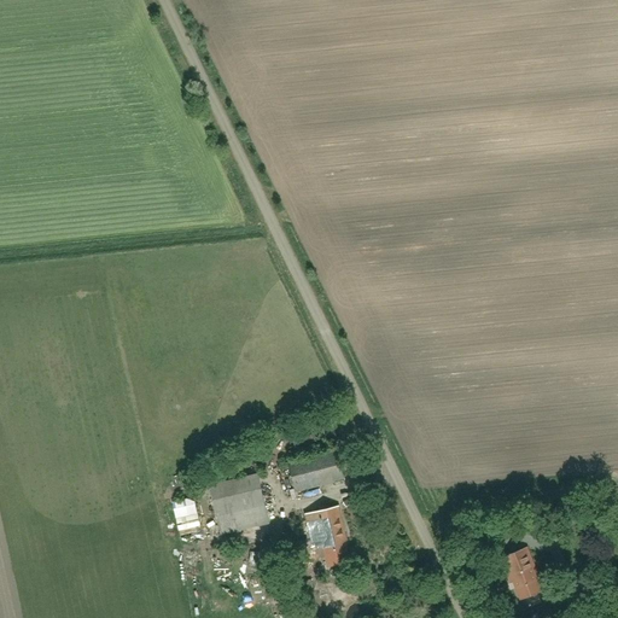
[(290,459),(296,489),(344,479),(337,449),(290,459)]
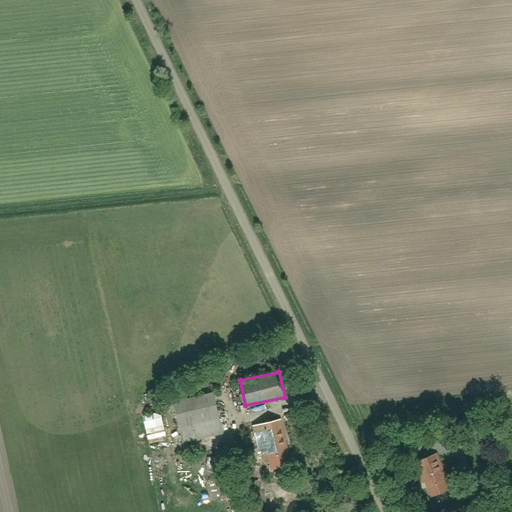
[(174,401),(184,443),(224,434),(215,393),(174,401)]
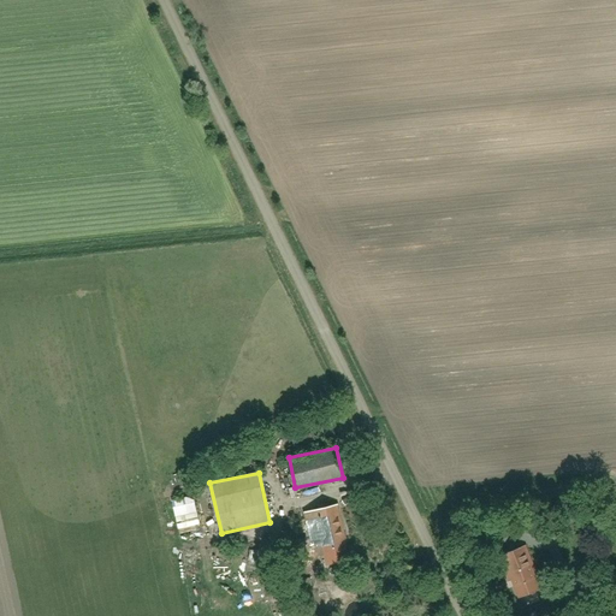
[(171,502),(178,529),(200,525),(193,496),(171,502)]
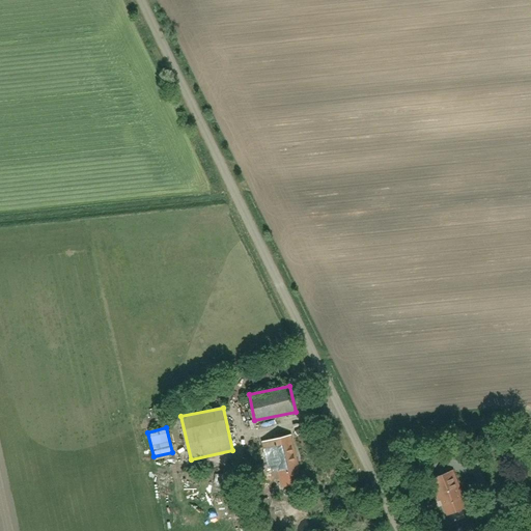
[(303,484),(291,437),(261,443),(273,491),(303,484)]
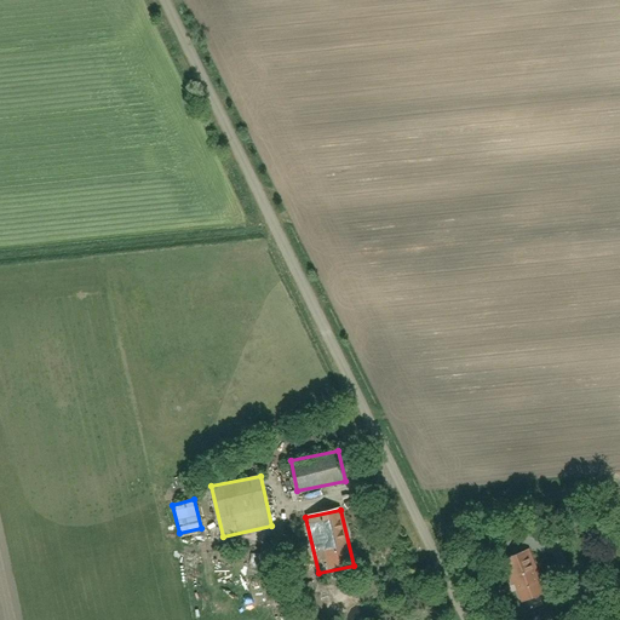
[(529,550),(503,562),(521,603),(549,591),(529,550)]
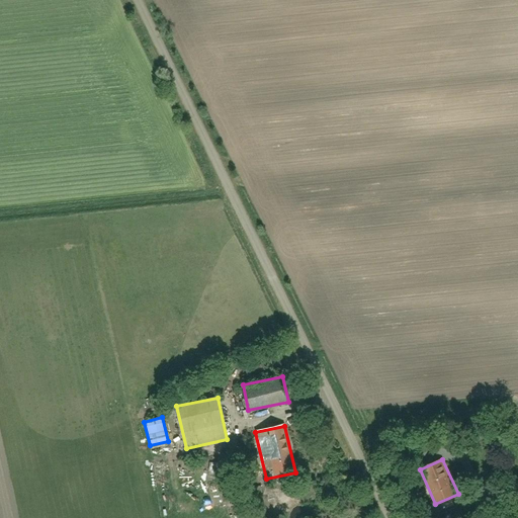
All buildings are outlined.
